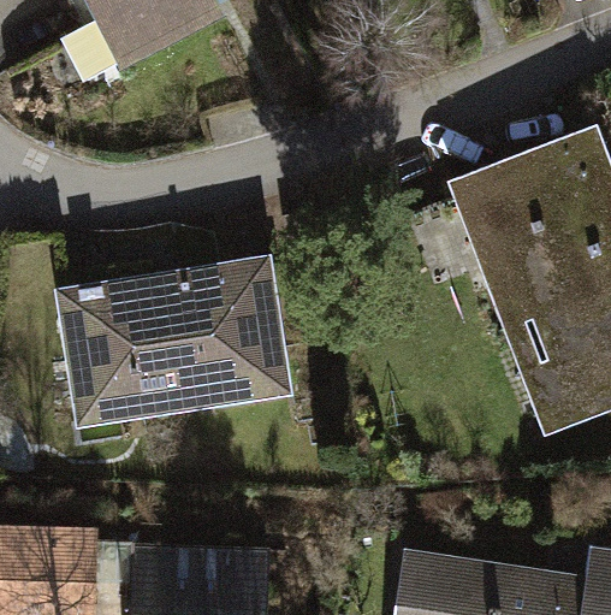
[(217,0),(85,0),(69,9),(106,86),(230,25),(217,0)]
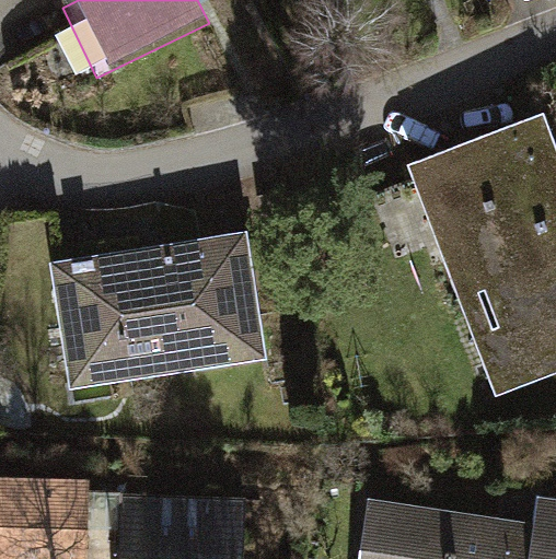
[(555,129),(549,114),(405,170),(495,398),(555,375),(555,129)]
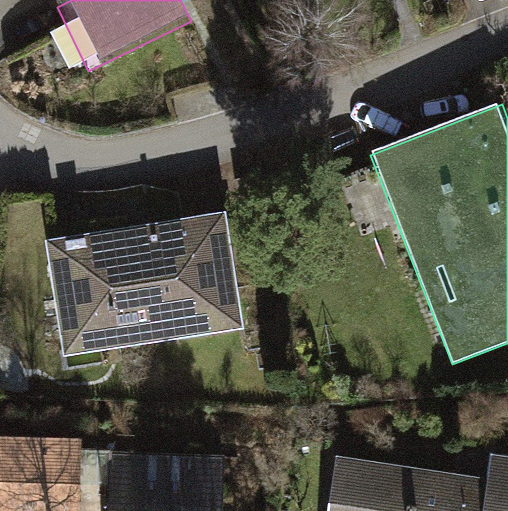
[(228,208),(46,236),(64,354),(246,326),(228,208)]
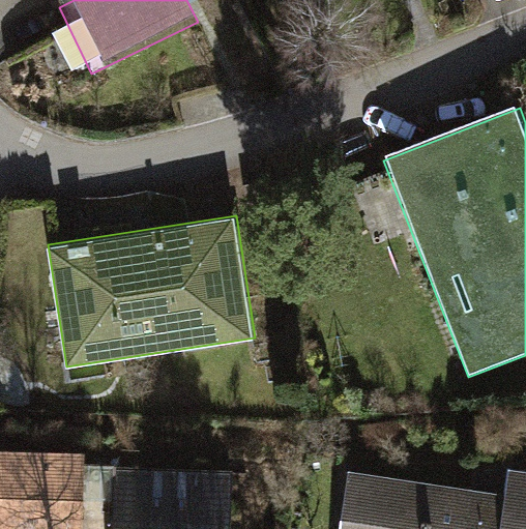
[(506,495),(347,470),(337,528),(525,528),(525,471),(510,469),(506,495)]
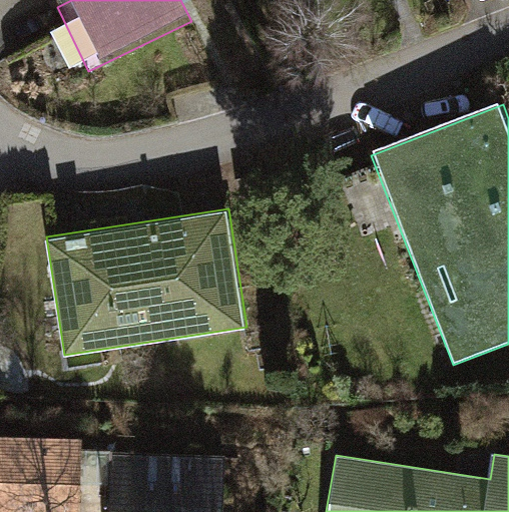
[(227,511),(229,482),(115,478),(113,511),(227,511)]
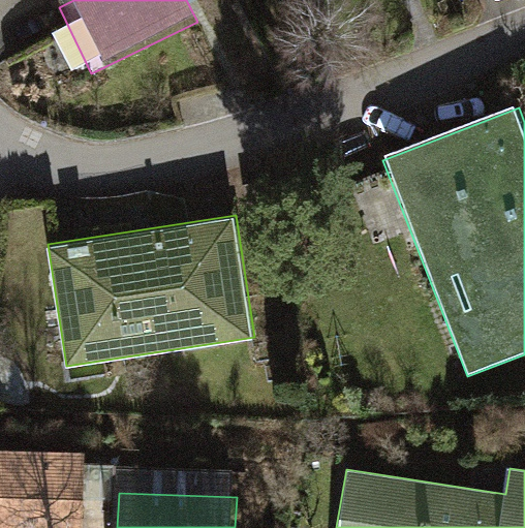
[(42,527),(43,505),(0,503),(0,527),(42,527)]
